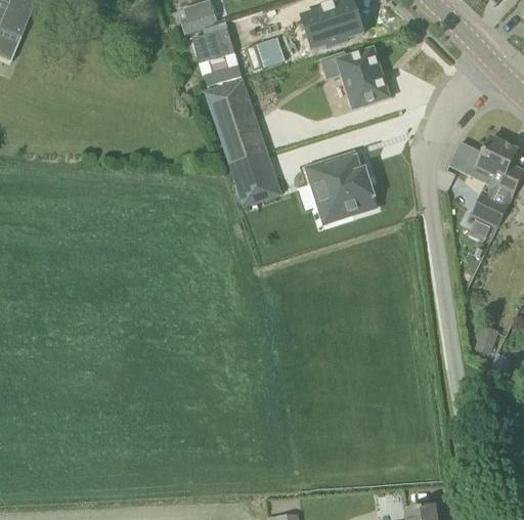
[(0,0),(0,57),(9,62),(10,60),(35,0),(0,0)]
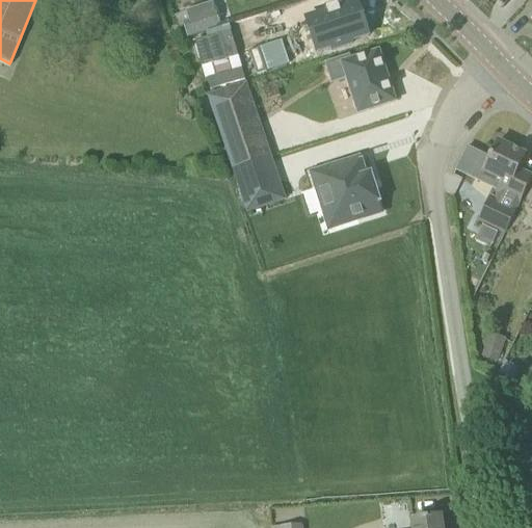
[(189,34),(221,22),(212,0),(204,0),(179,10),(189,34)]
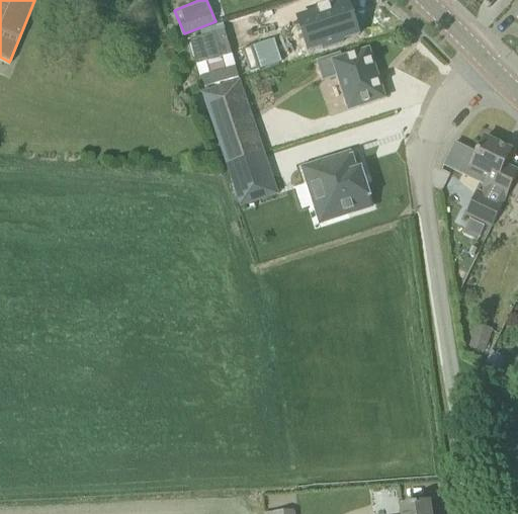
[(319,9),(298,15),(310,49),(324,44),(325,46),(343,40),(342,37),(359,32),(349,0),(331,5),(330,1),(318,5),(319,9)]
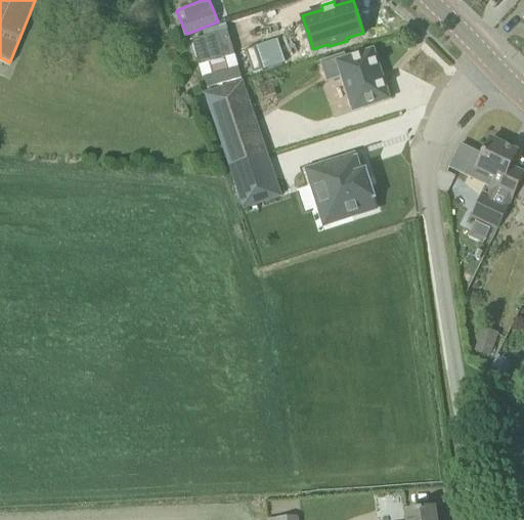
[(235,52),(228,29),(193,39),(200,62),(210,59),(213,72),(204,75),(207,86),(242,76),(238,65),(228,68),(225,55),(235,52)]
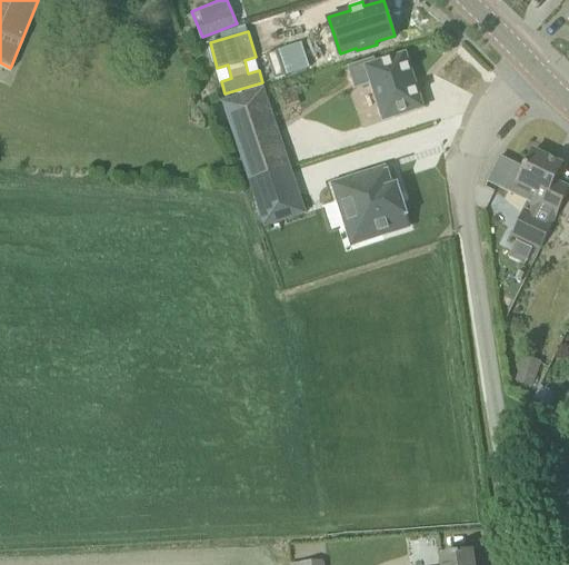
[(415,81),(406,52),(377,62),(375,58),(349,66),(356,86),(372,80),(385,118),(422,106),(415,81)]
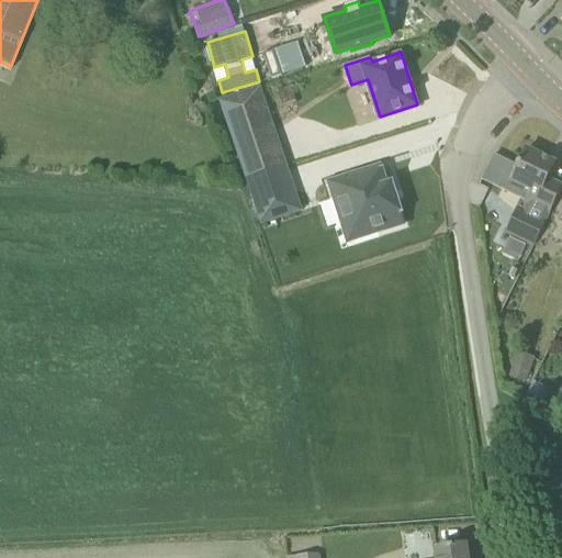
[(218,100),(245,176),(277,165),(250,89),(218,100)]
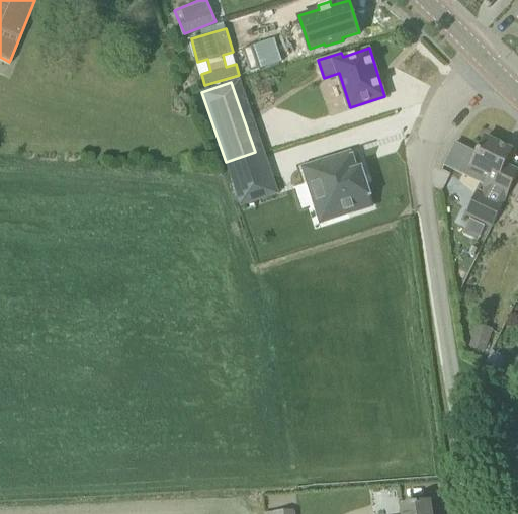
[(492,224),(506,194),(507,194),(517,171),(517,168),(505,163),(512,148),(486,135),(479,149),(455,137),(443,161),(468,173),(472,165),(490,173),(485,184),(487,184),(483,192),(478,189),(466,211),(492,224)]
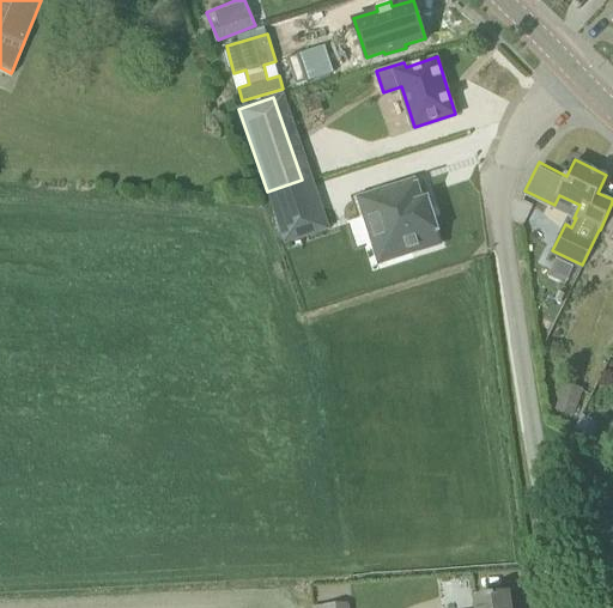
[(302,180),(267,192),(284,242),(319,230),(302,180)]
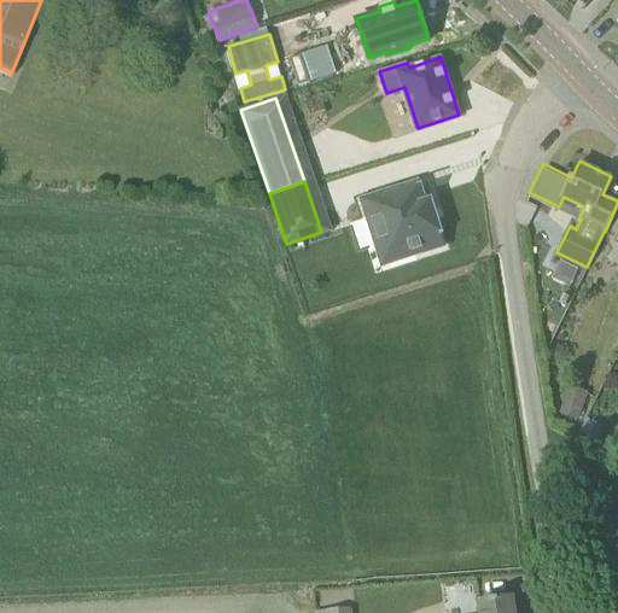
[(442,232),(431,200),(425,203),(420,188),(419,182),(418,181),(363,198),(378,241),(394,237),(401,258),(445,244),(445,241),(444,239),(443,237),(442,232)]
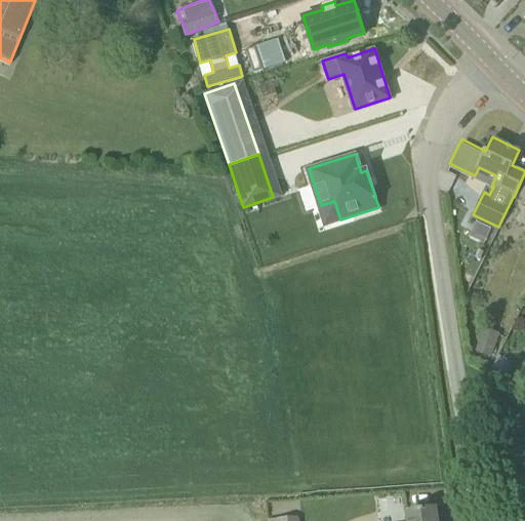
[(483,325),(475,349),(491,354),(499,331),(483,325)]
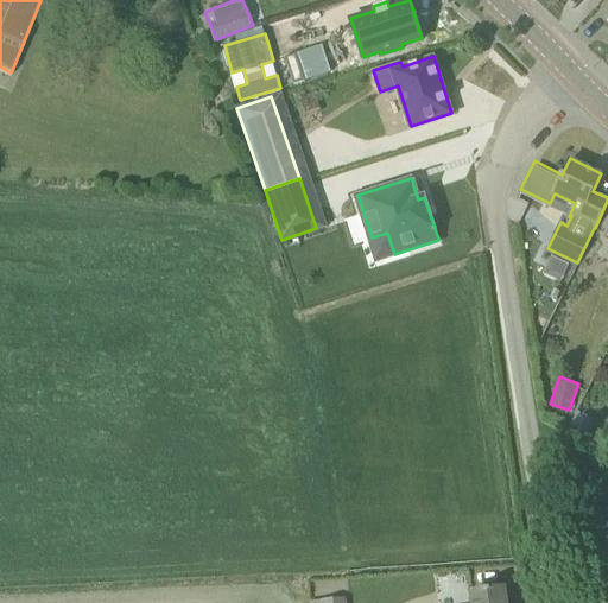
[(506,602),(505,586),(472,591),(473,602),(506,602)]
